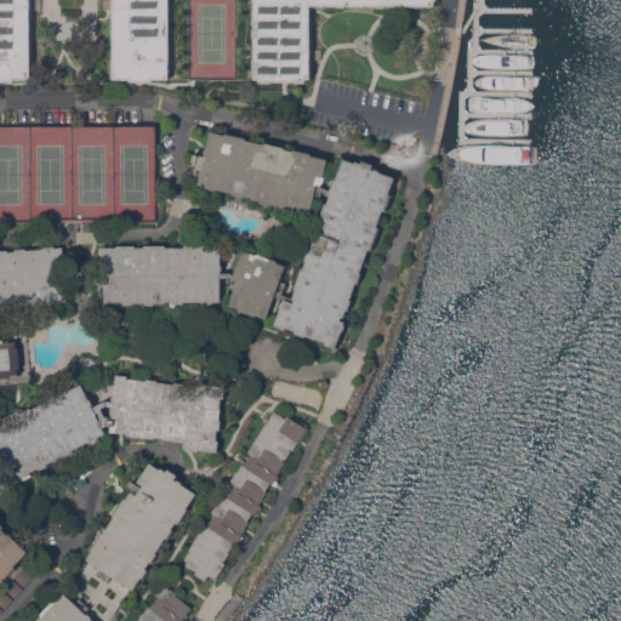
[(30,0),(30,79),(13,79),(13,81),(0,81),(0,0),(30,0)]
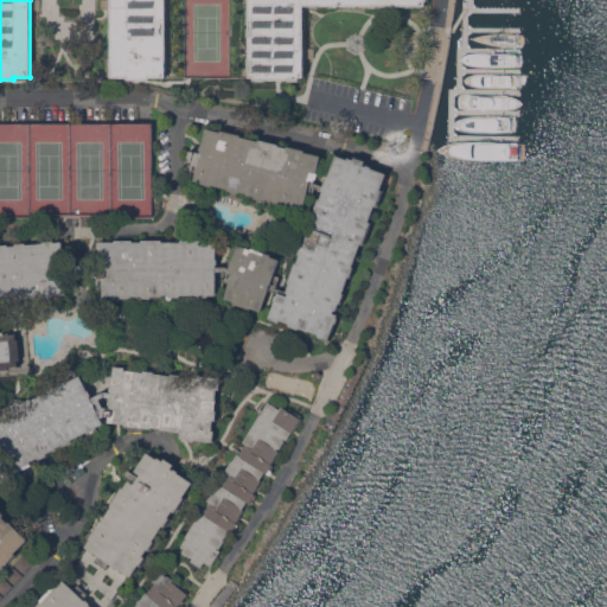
[(166,0),(166,76),(149,76),(149,78),(128,78),(128,77),(110,77),(110,0),(166,0)]
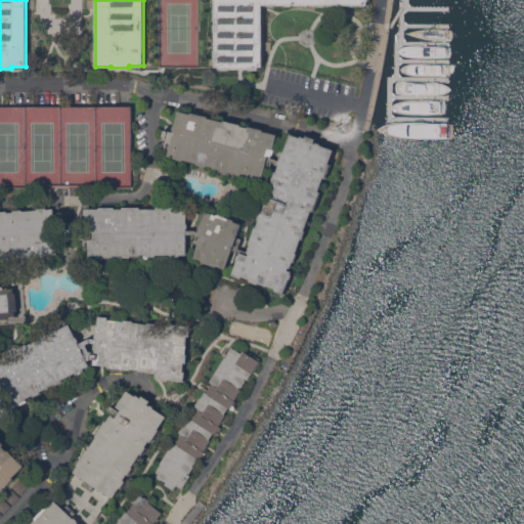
[(366,0),(366,4),(262,4),(262,66),(258,66),(258,68),(219,68),(219,66),(215,66),(214,0),(366,0)]
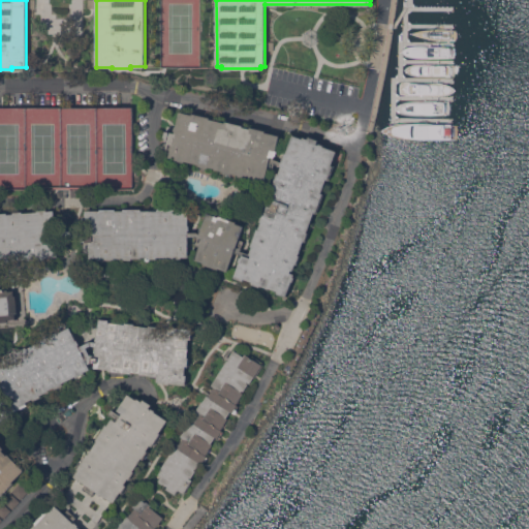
[(225,122),(225,121),(243,125),(243,126),(250,128),(250,127),(266,130),(266,131),(279,135),(276,150),(277,151),(276,155),(275,154),(274,158),(282,161),(285,152),(286,152),(292,134),(303,138),(303,136),(308,138),(309,135),(318,139),(316,144),(318,144),(319,143),(323,145),(323,146),(337,151),(332,164),(333,165),(328,179),(327,179),(321,192),(323,193),(316,212),(314,212),(307,231),(309,232),(305,241),(304,241),(299,254),(300,255),(297,263),(296,263),(293,270),(291,269),(290,272),(294,274),(293,276),(294,277),(293,281),(291,280),(286,296),(277,292),(278,290),(270,287),(269,288),(260,284),(259,286),(251,283),(252,281),(244,278),(243,280),(234,276),(240,261),(239,260),(240,256),(241,257),(242,255),(235,252),(227,271),(218,267),(218,269),(203,262),(204,261),(194,258),(201,238),(195,236),(188,236),(188,256),(181,256),(181,258),(172,258),(172,256),(157,256),(157,257),(148,257),(148,256),(142,256),(142,257),(131,257),(131,259),(122,259),(122,257),(116,257),(116,259),(97,259),(97,257),(89,257),(89,254),(85,254),(85,244),(84,244),(84,241),(82,241),(82,236),(92,236),(92,232),(85,232),(85,210),(100,210),(100,209),(115,209),(115,210),(123,210),(123,209),(141,209),(141,210),(157,210),(157,209),(180,209),(180,210),(188,210),(188,224),(189,224),(189,229),(188,229),(188,231),(196,231),(199,232),(199,230),(198,230),(200,225),(201,226),(208,211),(237,221),(236,223),(244,225),(240,238),(244,240),(241,250),(249,253),(252,246),(251,246),(257,228),(258,228),(261,221),(259,221),(262,213),(263,214),(278,173),(279,174),(281,165),(276,163),(270,162),(263,183),(239,177),(239,175),(231,173),(231,175),(223,173),(223,170),(209,167),(209,168),(198,165),(198,164),(185,160),(184,162),(168,158),(169,152),(164,151),(167,139),(163,137),(165,130),(175,132),(175,130),(174,130),(175,125),(176,126),(180,111),(191,114),(191,113),(210,117),(210,119),(225,122)]
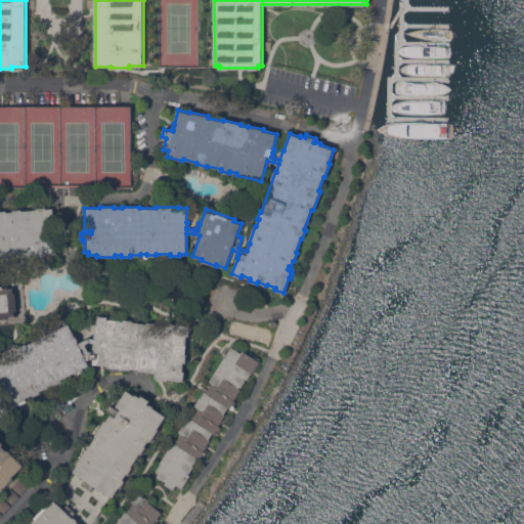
[(0,210),(7,210),(7,212),(13,211),(12,210),(23,209),(23,211),(37,209),(37,208),(46,207),(46,208),(53,208),(56,254),(44,255),(44,256),(25,257),(25,256),(10,257),(10,259),(0,259),(0,210)]
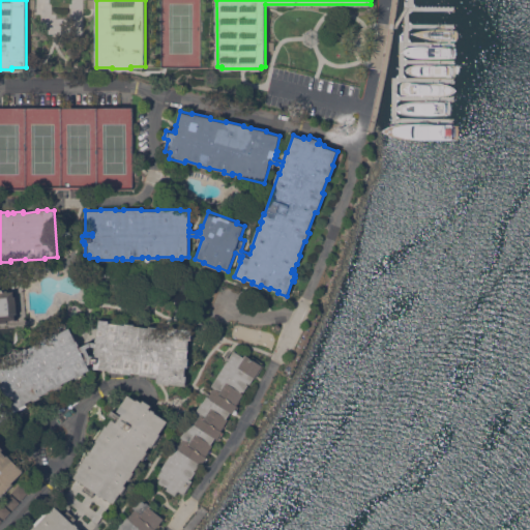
[(0,322),(0,290),(7,290),(7,291),(13,291),(15,296),(17,296),(18,314),(16,314),(16,319),(7,320),(8,322),(0,322)]
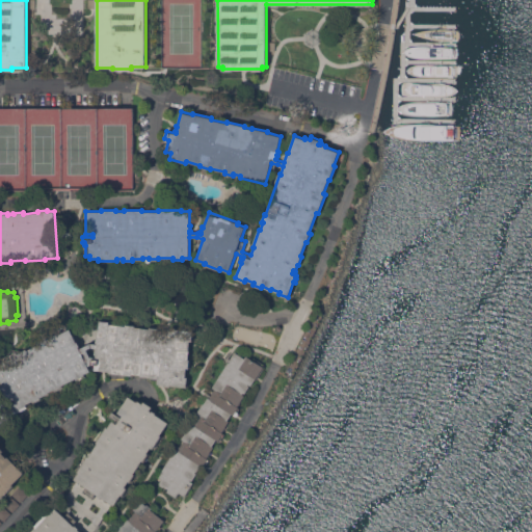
[(150,328),(150,326),(160,327),(160,329),(168,330),(169,328),(170,328),(171,326),(177,327),(177,328),(193,330),(192,341),(190,340),(189,349),(190,349),(189,358),(190,358),(189,368),(187,368),(186,376),(188,376),(186,387),(170,384),(170,386),(166,386),(166,384),(158,383),(158,378),(141,375),(141,374),(133,373),(132,375),(109,372),(109,371),(95,369),(96,364),(91,364),(88,366),(91,371),(84,374),(85,375),(77,379),(76,378),(62,384),(63,387),(56,391),(55,389),(49,392),(50,393),(41,397),(42,398),(33,402),(33,400),(26,403),(27,405),(8,414),(0,395),(0,362),(27,348),(28,349),(41,343),(40,342),(59,333),(59,334),(71,328),(77,342),(78,341),(80,346),(79,346),(80,348),(90,343),(98,343),(98,342),(97,342),(97,338),(99,338),(100,320),(110,321),(109,323),(126,325),(126,323),(135,324),(135,326),(150,328)]
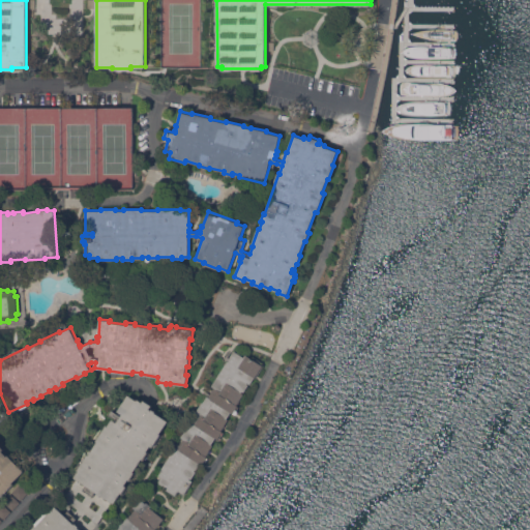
[(167,490),(169,487),(164,483),(163,484),(158,482),(159,481),(158,480),(162,476),(158,475),(162,470),(160,469),(172,450),(173,451),(176,447),(177,447),(183,438),(181,437),(190,420),(193,421),(199,412),(197,411),(206,395),(208,396),(214,387),(211,385),(227,360),(229,360),(230,358),(229,357),(234,350),(243,356),(245,354),(263,365),(255,377),(251,384),(247,382),(247,383),(248,384),(244,391),(242,390),(241,392),(243,393),(236,405),(239,406),(234,414),(231,412),(227,418),(229,418),(222,431),(224,432),(219,439),(215,437),(211,443),(213,444),(206,455),(208,458),(203,466),(200,464),(197,470),(196,469),(195,470),(197,471),(192,478),(189,477),(189,478),(193,480),(184,494),(178,490),(176,495),(167,490)]
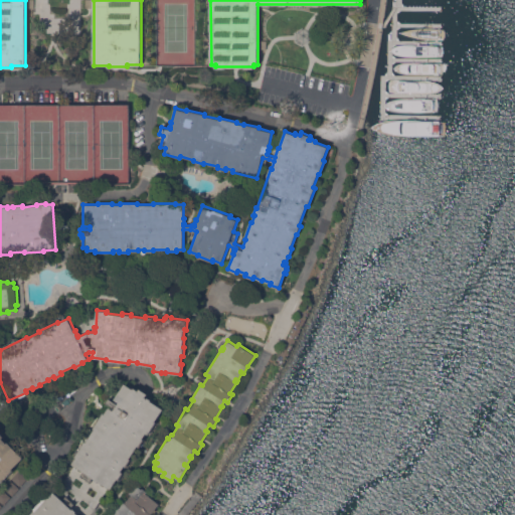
[(164,408),(156,420),(157,421),(148,434),(147,433),(143,438),(145,439),(140,447),(138,446),(130,458),(132,459),(127,466),(126,466),(122,471),(124,472),(119,480),(118,479),(111,489),(99,481),(98,482),(94,480),(95,478),(94,478),(91,482),(80,475),(83,471),(72,464),(76,457),(75,456),(86,441),(87,442),(95,428),(94,428),(104,412),(105,413),(109,406),(113,409),(115,408),(106,402),(109,397),(118,403),(119,401),(115,398),(125,383),(133,388),(134,387),(138,390),(140,387),(148,393),(145,396),(147,397),(148,396),(152,399),(151,400),(164,408)]
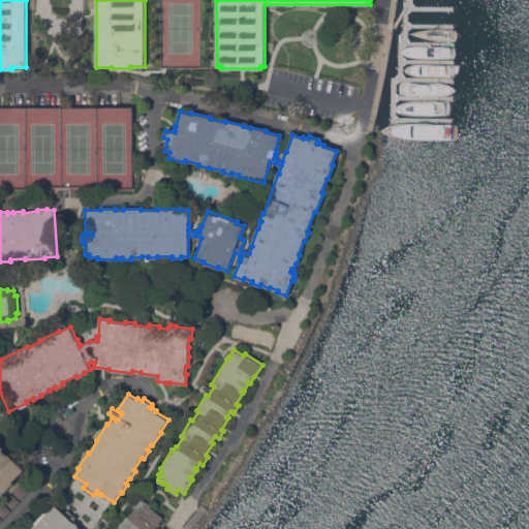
[(0,442),(5,447),(3,449),(8,455),(9,454),(26,470),(13,481),(14,483),(2,495),(1,494),(0,495),(0,442)]
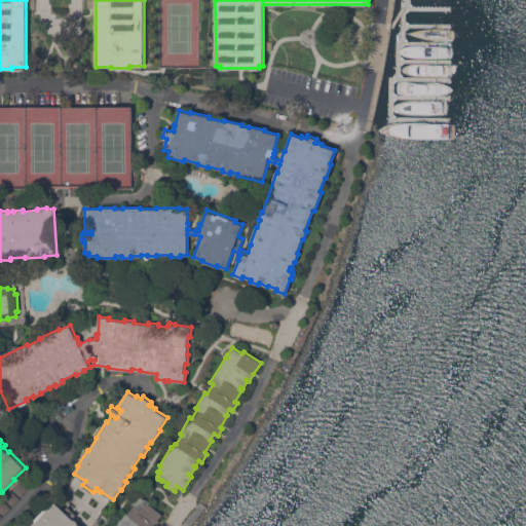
[(116,525),(117,525),(116,525),(126,512),(127,513),(132,508),(129,506),(133,503),(130,502),(138,493),(145,499),(145,498),(150,501),(149,502),(162,514),(154,525),(155,525),(116,525)]
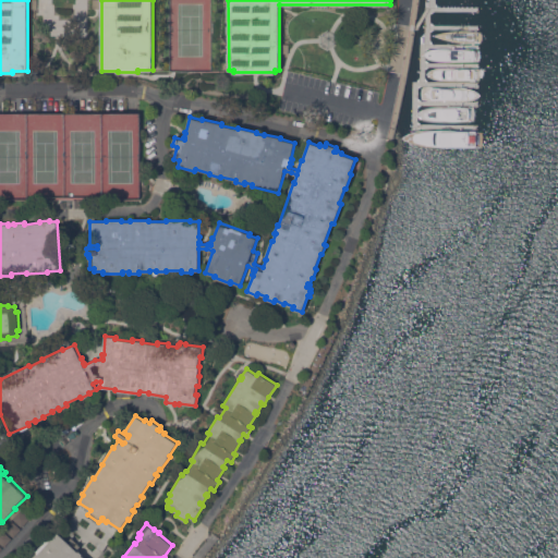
[(32,557),(38,552),(37,550),(56,530),(68,542),(72,537),(80,545),(76,549),(79,552),(80,550),(83,554),(82,555),(85,557),(32,557)]
